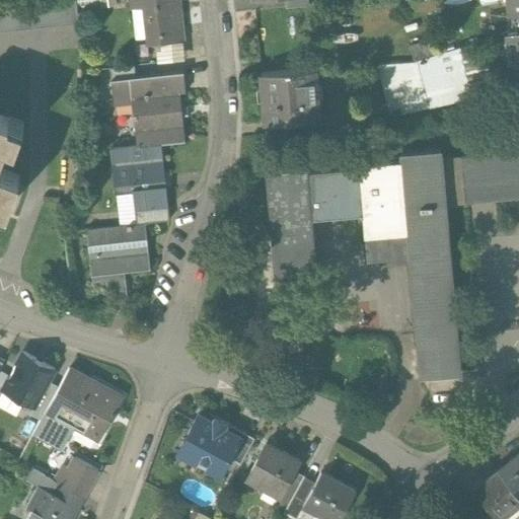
[(75,0),(77,10),(99,8),(98,0),(75,0)]
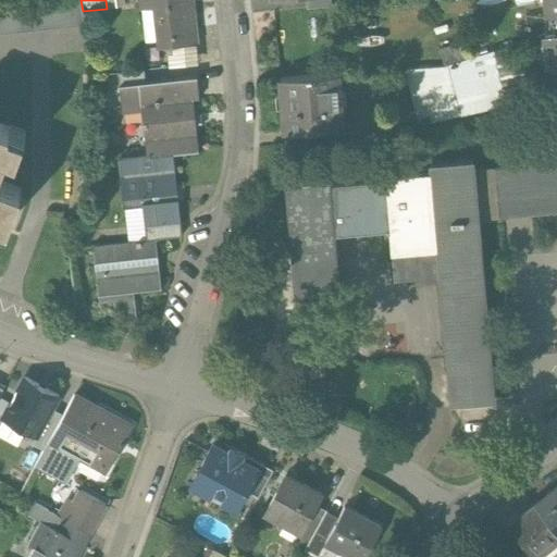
[(196,46),(190,0),(140,0),(141,9),(153,8),(157,41),(158,50),(169,49),(196,46)]
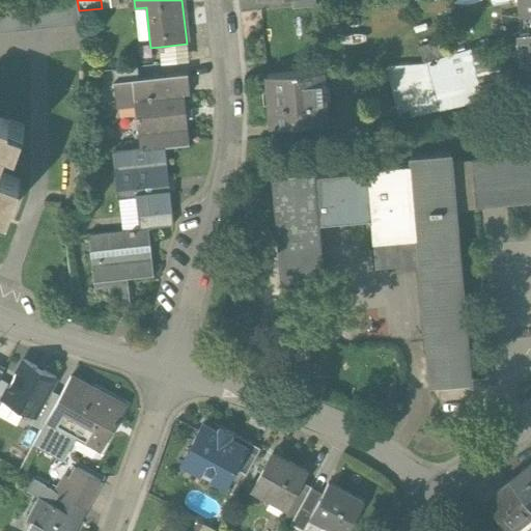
[(291,0),(292,8),(315,6),(314,0),(291,0)]
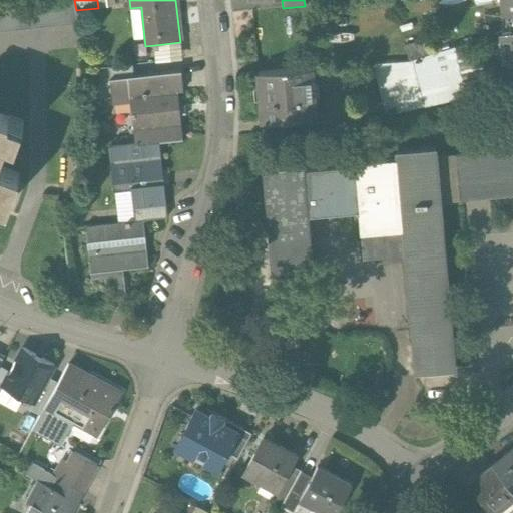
[(141,7),(130,8),(133,39),(144,38),(141,7)]
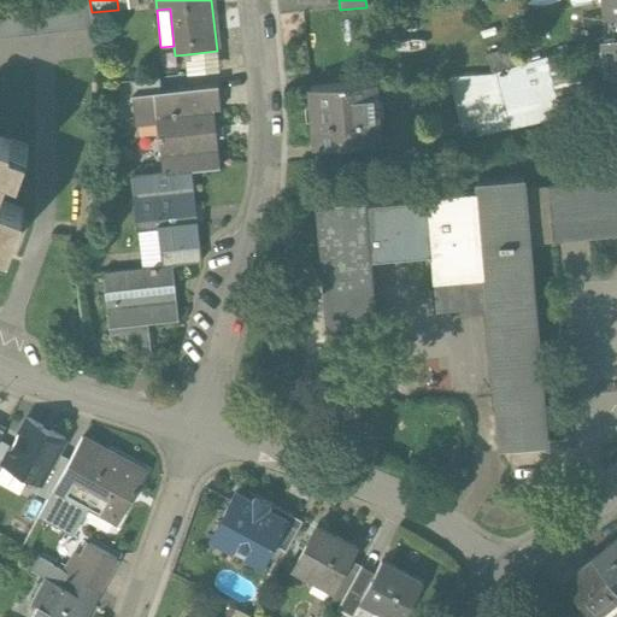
[(616,34),(613,36),(609,37),(610,57),(604,57),(605,70),(616,69),(616,34)]
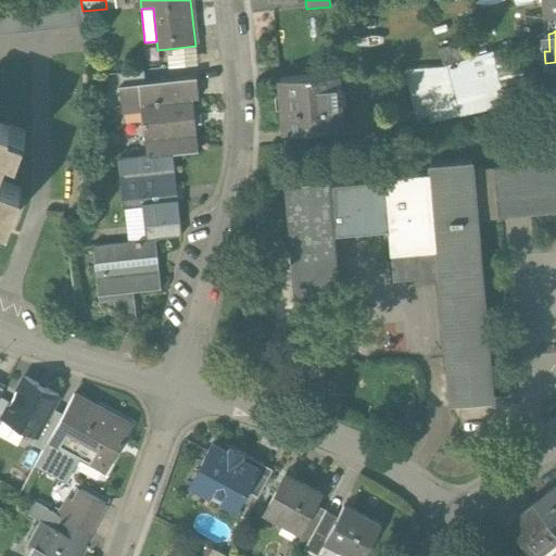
[(443,66),(449,66),(471,59),(465,38),(437,47),(443,66)]
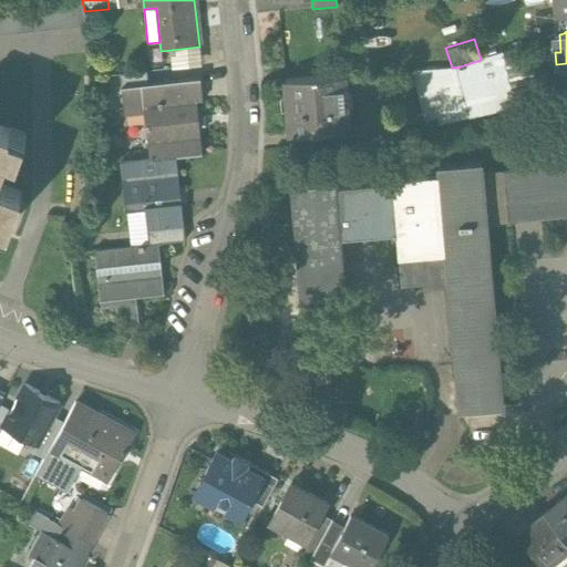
[(515,106),(538,101),(525,45),(503,52),(515,106)]
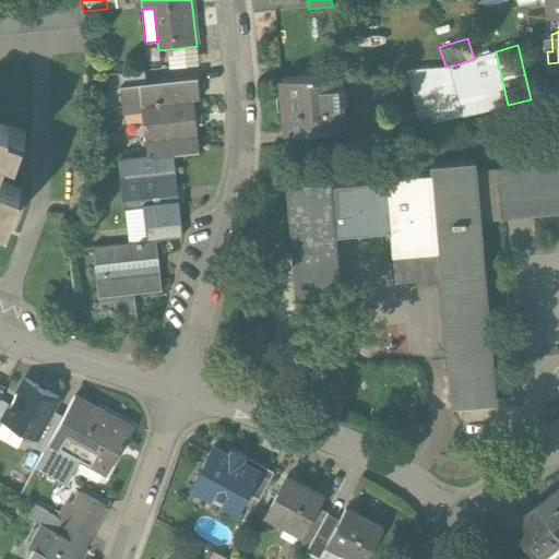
[(199,67),(197,46),(169,49),(170,58),(166,58),(167,70),(199,67)]
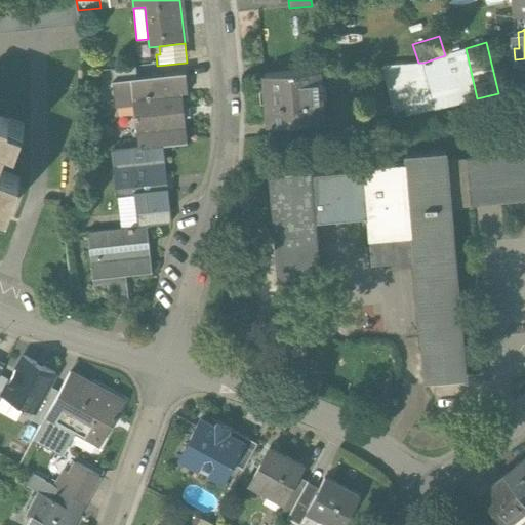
[(435,109),(477,98),(466,48),(445,55),(423,63),(435,109)]
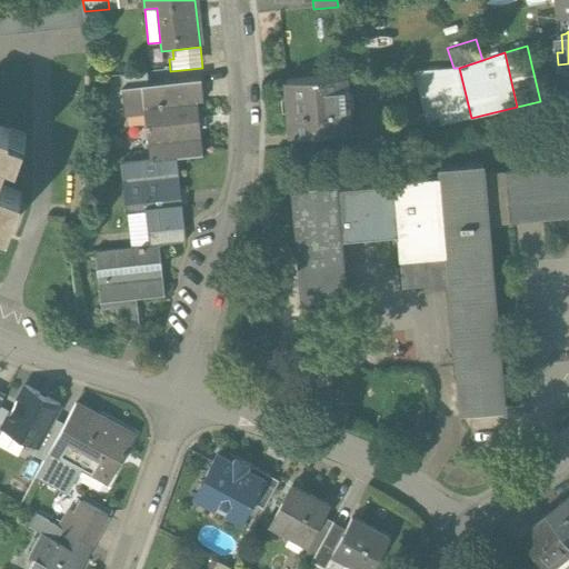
[(428,129),(471,118),(459,68),(453,68),(413,71),(428,129)]
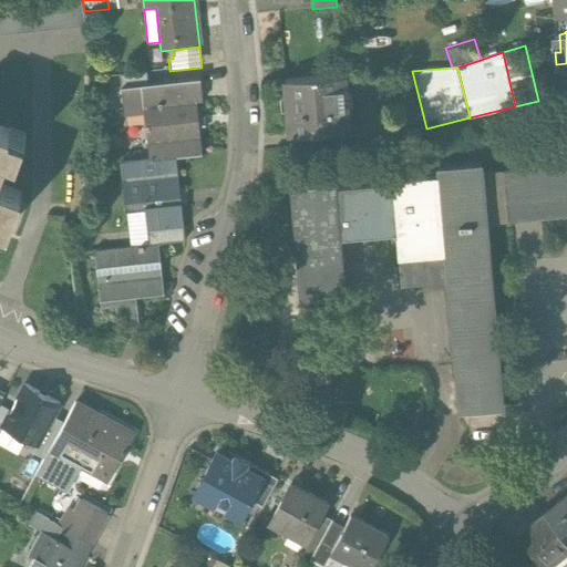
[(122,88),(147,85),(146,73),(121,75),(122,88)]
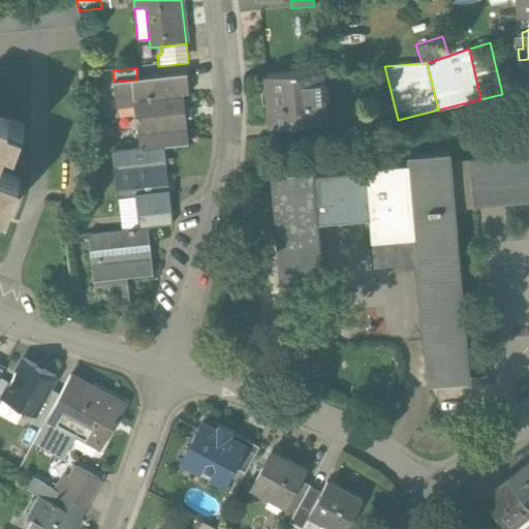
[(319,71),(266,75),(270,126),(323,122),(319,71)]
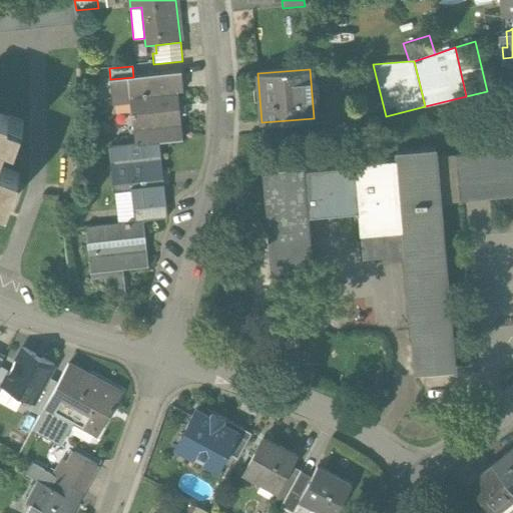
[(136,145),(159,142),(184,139),(179,92),(182,91),(180,72),(133,77),(110,79),(113,102),(132,100),(136,145)]
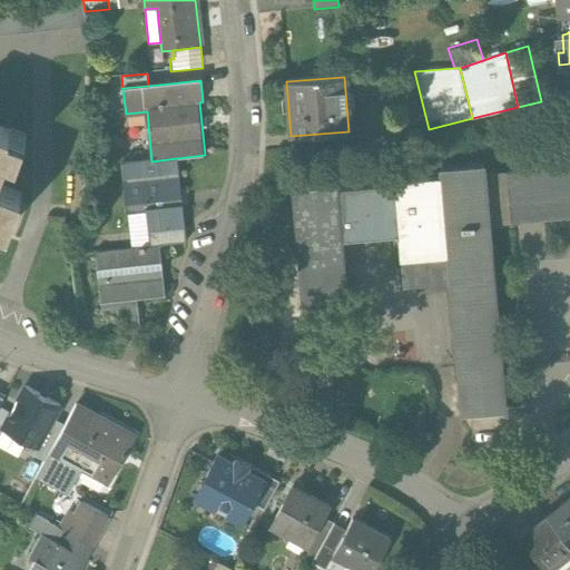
[(0,226),(8,229),(20,194),(0,186),(0,170),(5,157),(15,161),(22,140),(8,135),(9,131),(0,127),(0,226)]
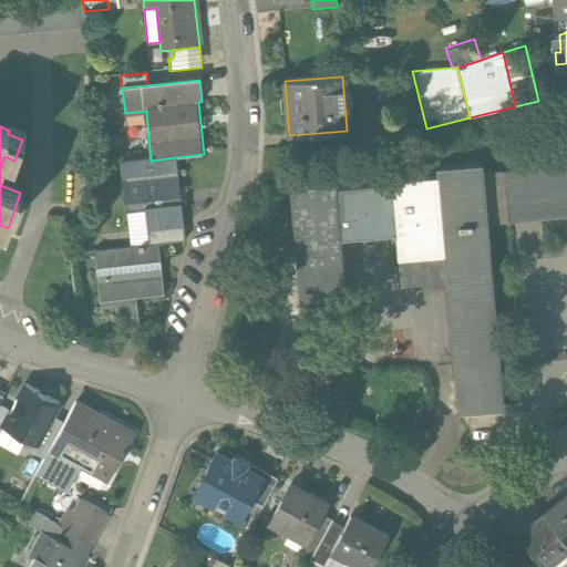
[(146,210),(148,232),(184,228),(176,157),(151,161),(123,163),(129,213),(146,210)]
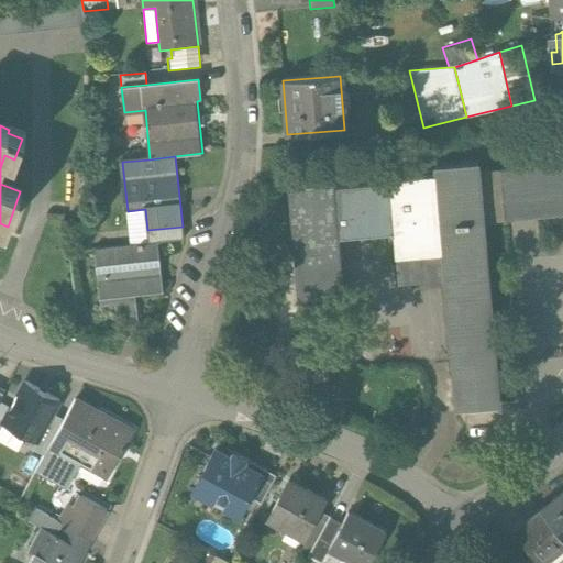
[(389,181),(333,187),(338,235),(394,231),(396,256),(398,285),(444,280),(455,409),(499,406),(483,222),(562,214),(562,166),(478,173),(478,162),(434,165),(434,173),(389,177),(389,181)]
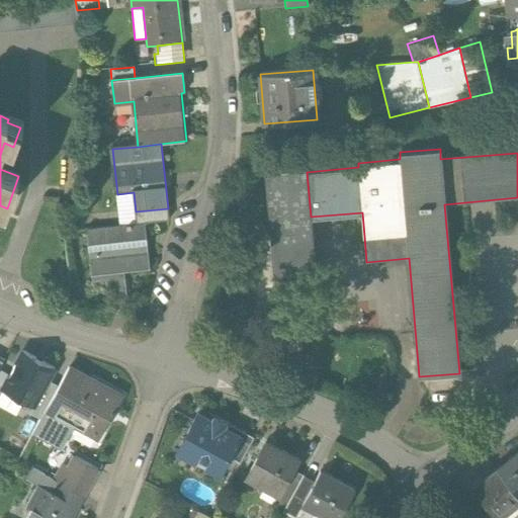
[(311,217),(307,172),(307,166),(265,170),(274,278),(316,274),(311,217)]
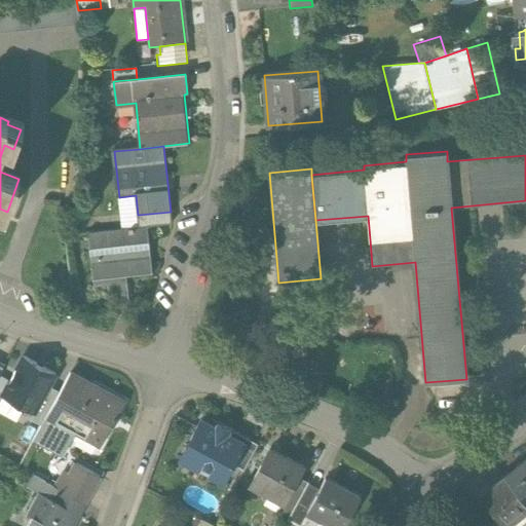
[(122,229),(139,227),(138,215),(136,195),(119,197),(122,229)]
